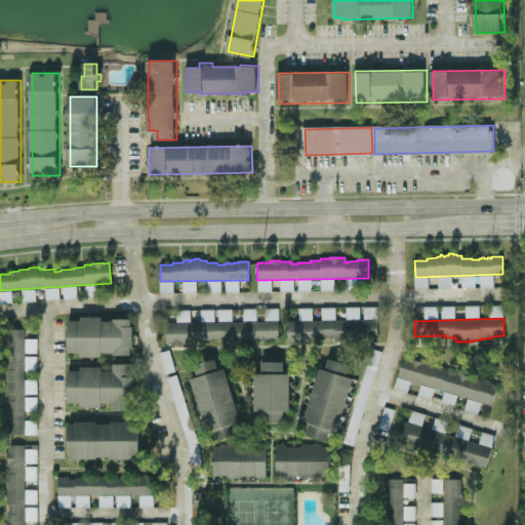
[(67,322),(79,322),(79,319),(102,319),(102,322),(113,322),(112,320),(130,320),(130,328),(131,328),(131,348),(129,348),(129,356),(113,356),(113,354),(102,354),(102,359),(79,359),(79,354),(67,354),(67,322)]
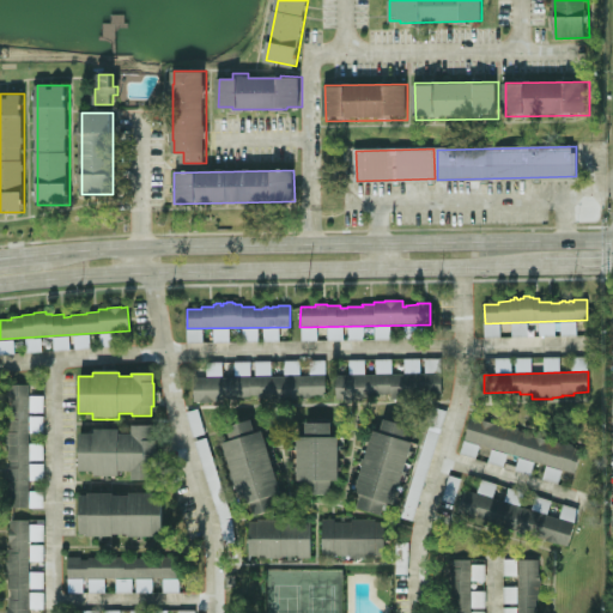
[(335,374),(441,374),(441,395),(417,395),(417,399),(390,399),(390,394),(360,394),(360,400),(351,400),(351,402),(345,402),(345,399),(335,399),(335,374)]
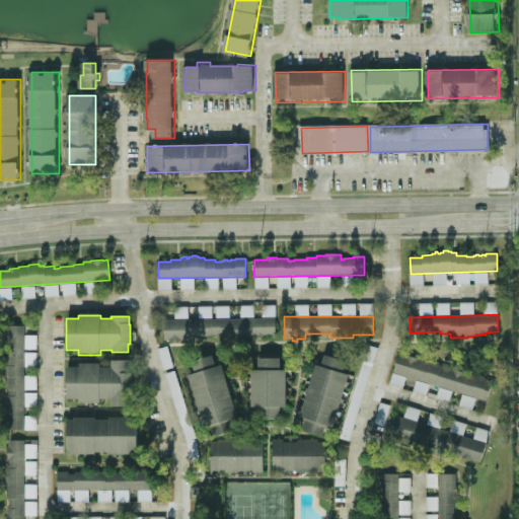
[(162,319),(275,317),(275,335),(263,335),(263,337),(253,338),(253,339),(230,340),(230,336),(218,336),(218,335),(211,335),(211,336),(183,336),(183,341),(179,341),(168,342),(168,341),(163,341),(162,319)]
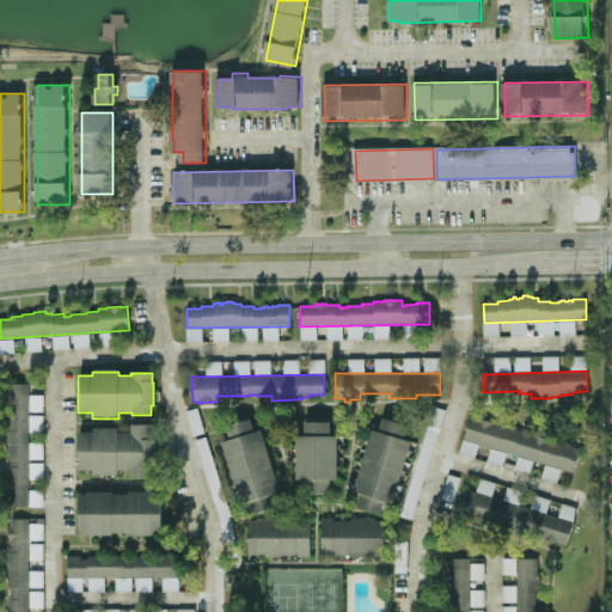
[(7,386),(26,386),(28,508),(10,508),(8,493),(5,493),(5,481),(8,481),(8,467),(11,467),(11,460),(8,460),(8,445),(6,445),(6,433),(8,433),(8,421),(10,421),(10,397),(7,397),(7,386)]
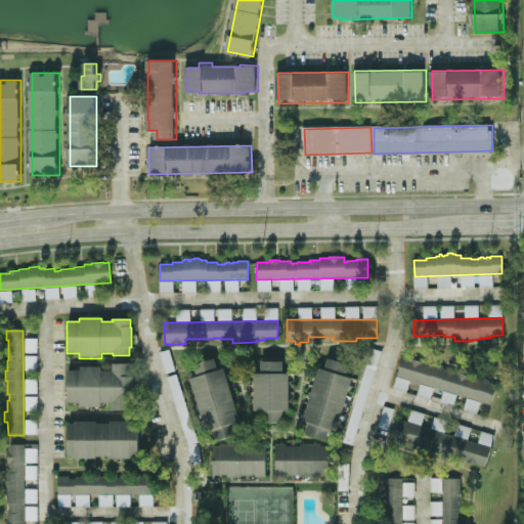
[(395,388),(407,391),(410,381),(421,383),(418,395),(431,398),(434,388),(444,390),(441,403),(454,406),(456,395),(467,397),(465,409),(478,412),(480,401),(492,404),(497,381),(401,358),(395,388)]
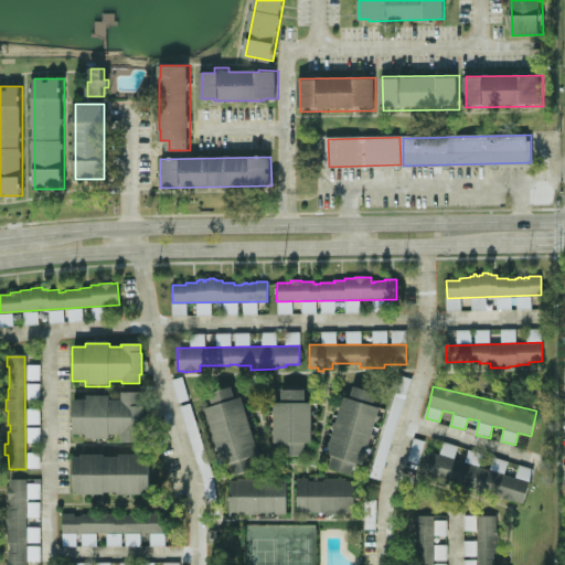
[(210,394),(230,387),(233,400),(241,397),(259,456),(252,458),(255,470),(233,477),(228,464),(222,465),(204,408),(213,406),(210,394)]
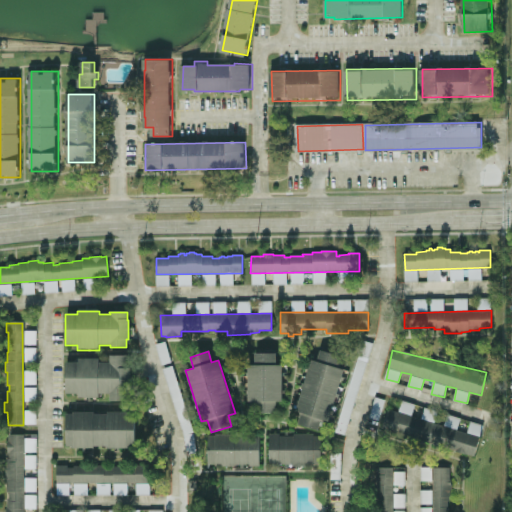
[(321,352),(339,358),(336,368),(345,370),(327,422),(322,421),(318,432),(297,425),(300,414),(294,412),(312,360),(317,362),(321,352)]
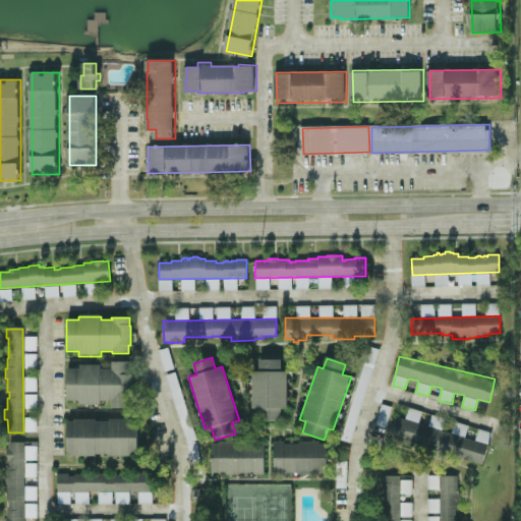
[(259,360),(280,360),(280,372),(287,372),(286,409),(280,409),(280,422),(258,422),(259,411),(250,411),(251,371),(259,371),(259,360)]
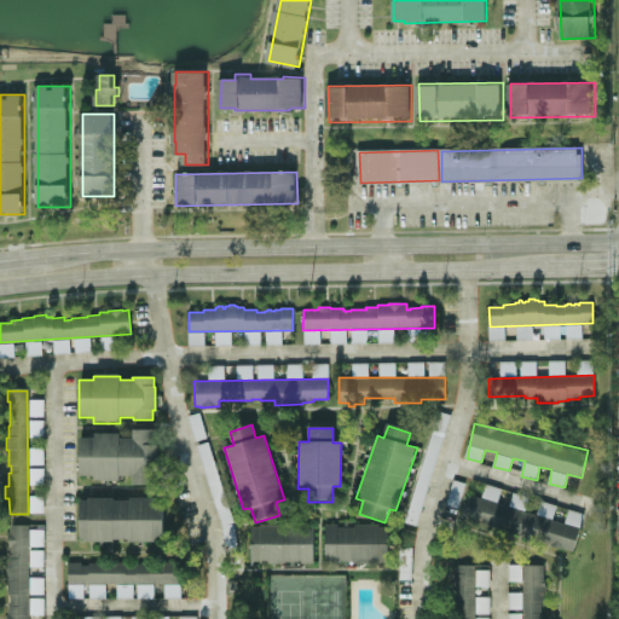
[(79,439),(93,439),(93,434),(120,435),(120,439),(133,439),(133,431),(152,431),(152,446),(157,446),(157,469),(152,469),(152,485),(132,485),(133,476),(120,476),(120,482),(93,482),(93,476),(79,476),(79,439)]
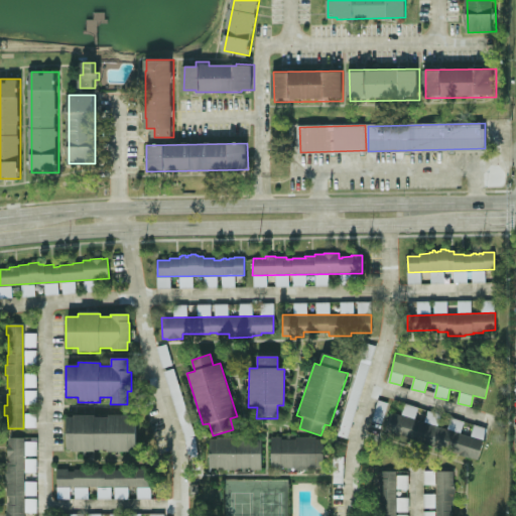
[(175,369),(164,372),(189,458),(200,455),(175,369)]
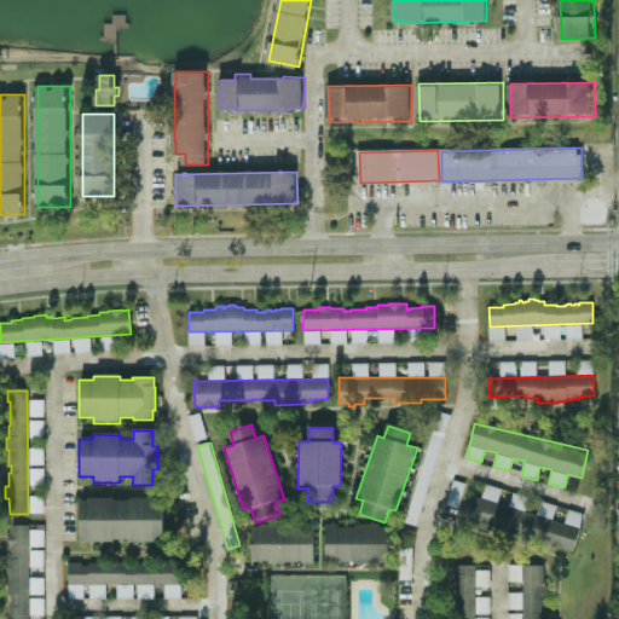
[(466,484),(453,480),(446,504),(458,508),(466,484)]
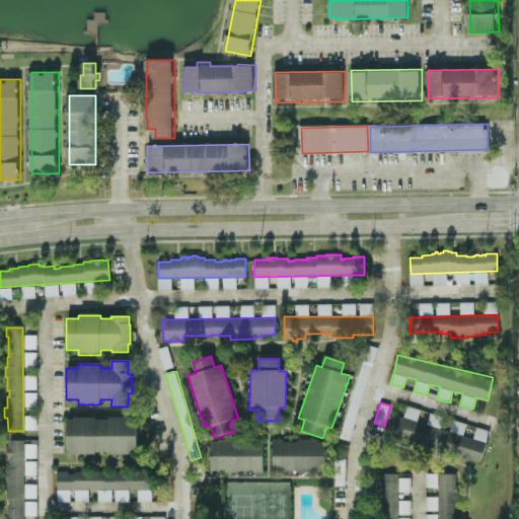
[(393,415),(486,444),(479,463),(472,460),(472,461),(459,457),(446,453),(433,450),(433,448),(403,439),(402,440),(386,435),(393,415)]
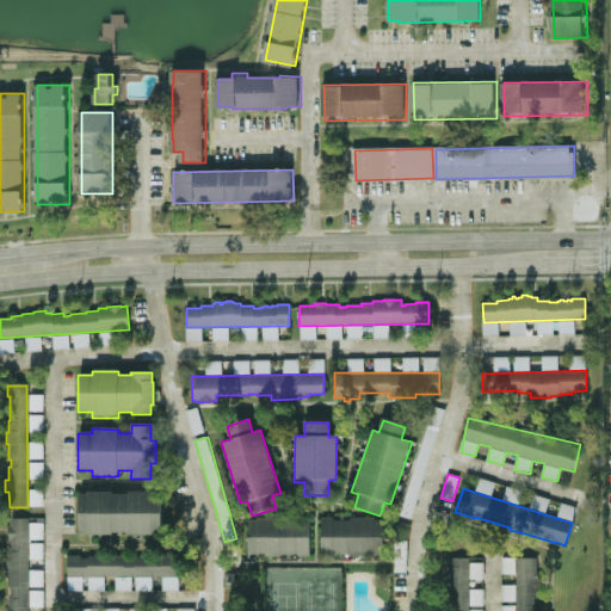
[(78,495),(87,495),(87,492),(112,492),(111,495),(128,495),(128,493),(152,493),(152,495),(161,495),(160,532),(153,532),(153,536),(129,536),(128,534),(112,534),(112,536),(87,536),(88,534),(78,534),(78,495)]
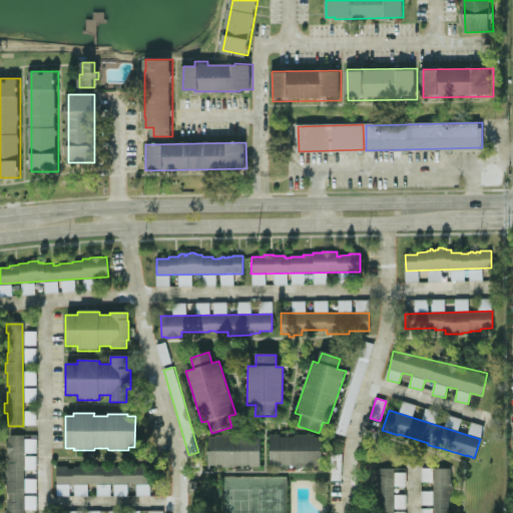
[(207,437),(214,437),(214,434),(234,435),(234,437),(248,437),(249,435),(260,435),(259,468),(249,468),(248,466),(243,466),(243,469),(239,469),(239,466),(229,465),(228,468),(214,467),(214,465),(207,465),(207,437)]
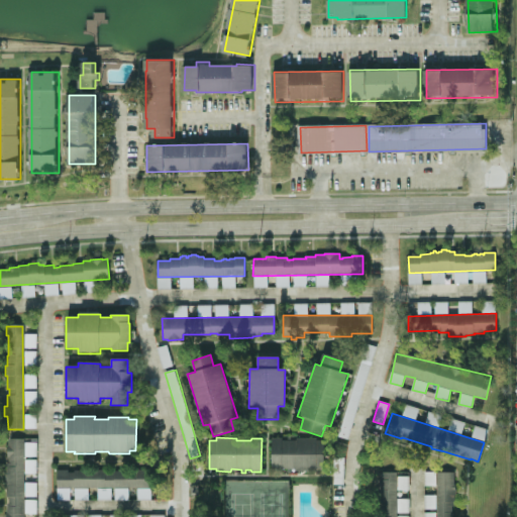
[(271,437),(282,437),(282,441),(295,441),(295,438),(316,438),(316,441),(323,441),(323,473),(313,473),(313,471),(295,471),(295,469),(291,469),(291,473),(287,473),(287,469),(281,469),(281,471),(271,471),(271,437)]
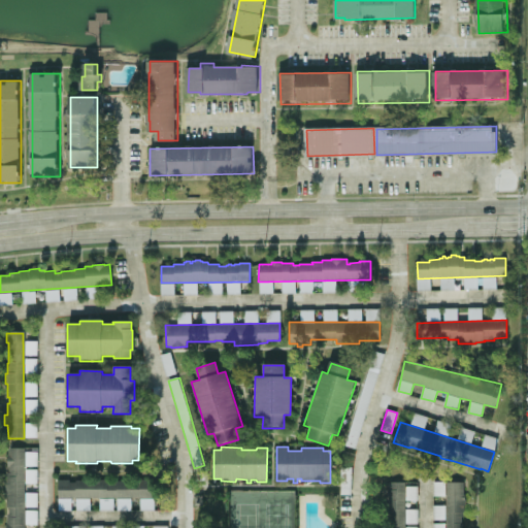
[(7,449),(7,467),(9,468),(9,473),(6,473),(7,484),(5,484),(5,495),(6,495),(7,508),(8,508),(9,515),(7,514),(7,524),(6,524),(6,527),(24,527),(25,449),(7,449)]
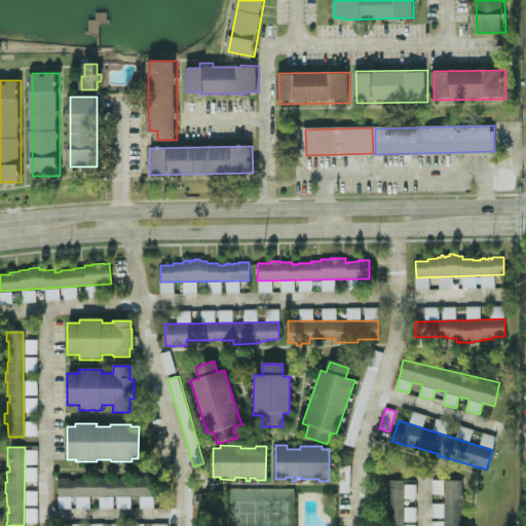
[(57,478),(57,496),(155,495),(154,481),(147,481),(147,478),(139,478),(139,481),(125,481),(125,479),(116,479),(116,480),(109,481),(109,478),(74,478),(74,481),(69,481),(69,478),(57,478)]
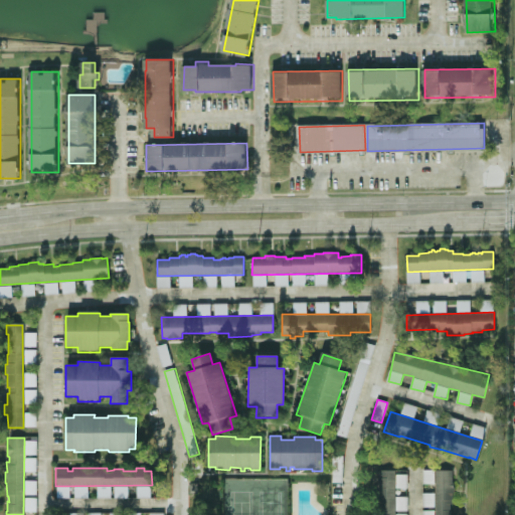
[(394,514),(394,470),(379,470),(379,478),(378,478),(378,488),(376,488),(375,514),(394,514)]
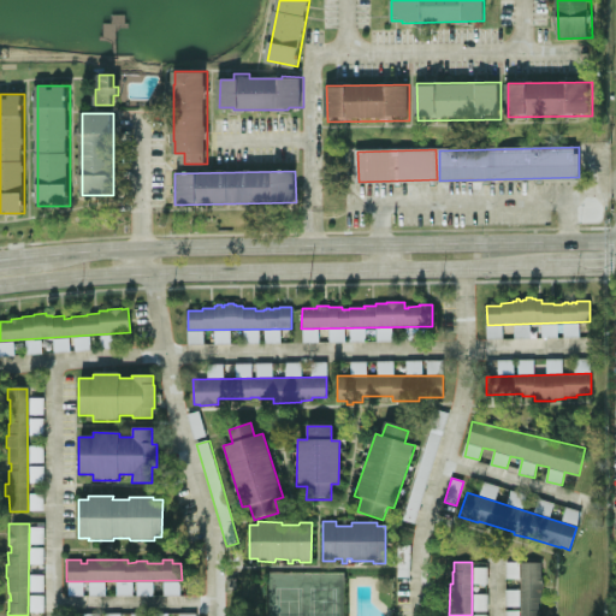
[(520,563),(520,615),(542,615),(542,591),(544,591),(544,575),(540,575),(540,563),(520,563)]
